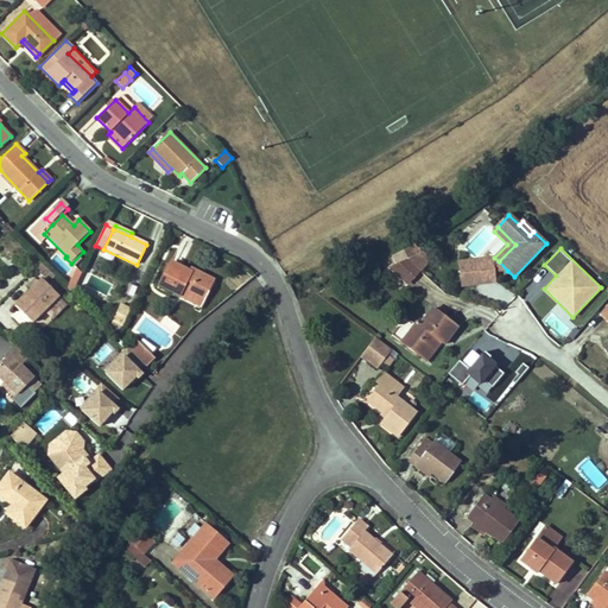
[(406,285),(419,271),(409,260),(405,252),(392,258),(397,266),(388,270),(406,285)]
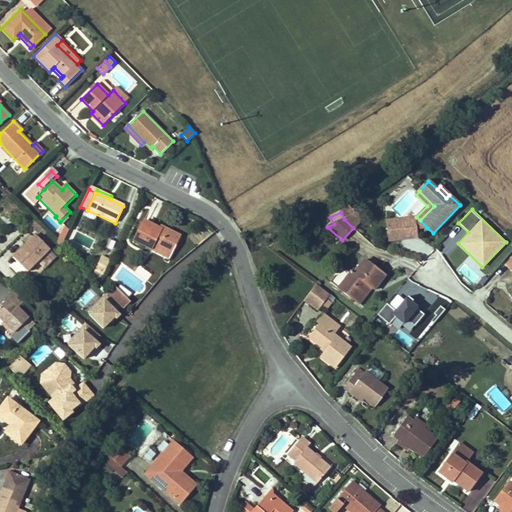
[(344,219),(353,228),(354,229),(360,223),(349,213),(344,219)]
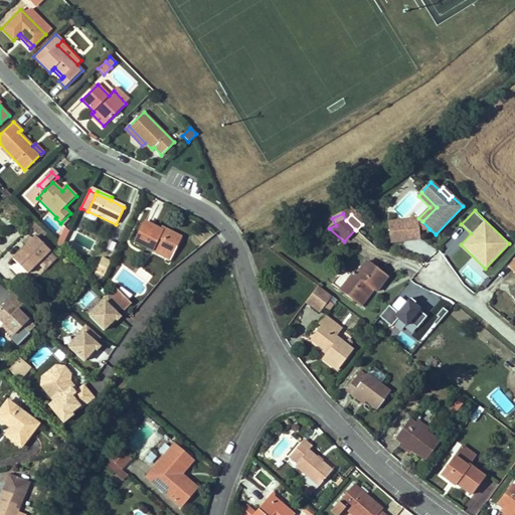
[(422,221),(418,218),(416,218),(417,223),(418,230),(430,229),(422,221)]
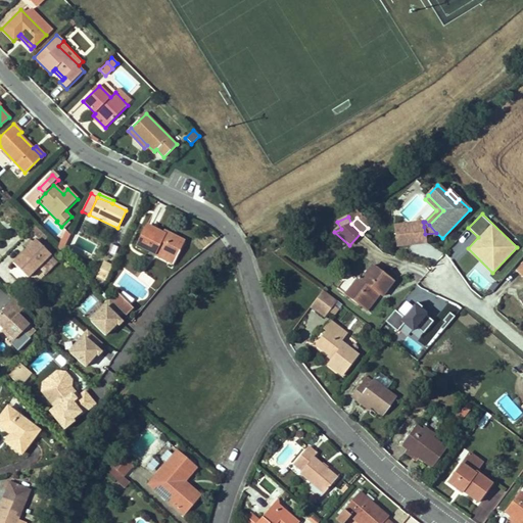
[(408,228),(407,223),(395,225),(397,245),(426,242),(425,234),(424,227),(408,228)]
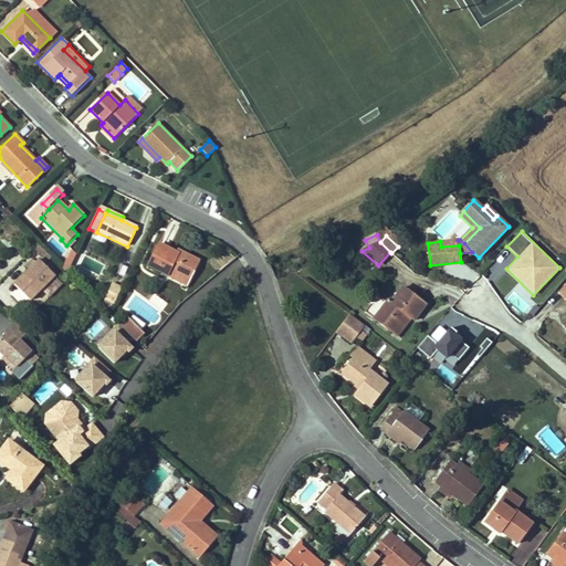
[(170,270),(189,279),(199,260),(179,251),(178,252),(159,243),(149,264),(168,273),(170,270)]
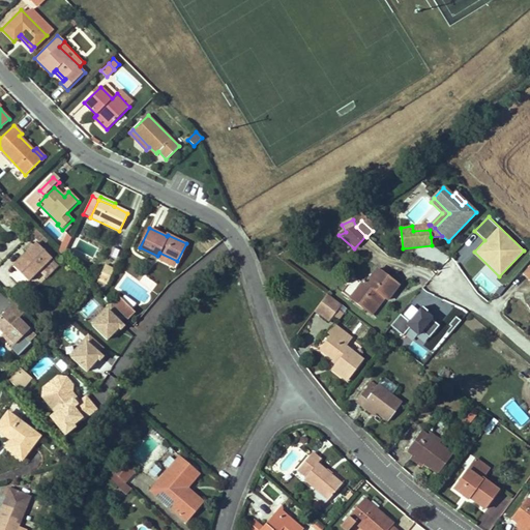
[(40,243),(46,239),(35,229),(31,234),(40,243)]
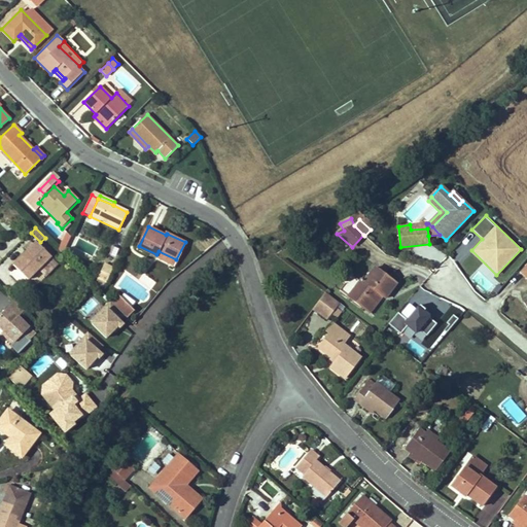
[(66,235),(59,250),(62,254),(70,238),(66,235)]
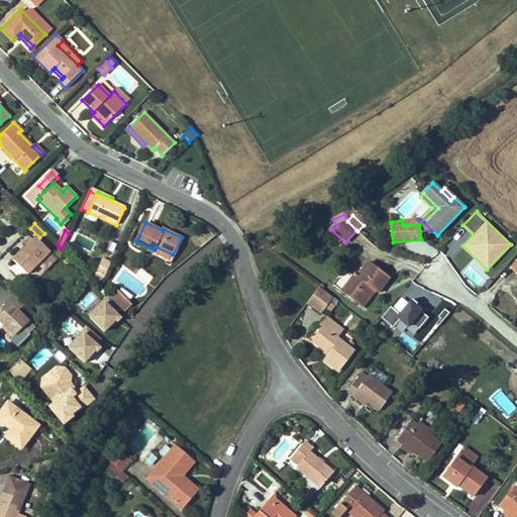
[(43,241),(48,236),(44,233),(39,237),(43,241)]
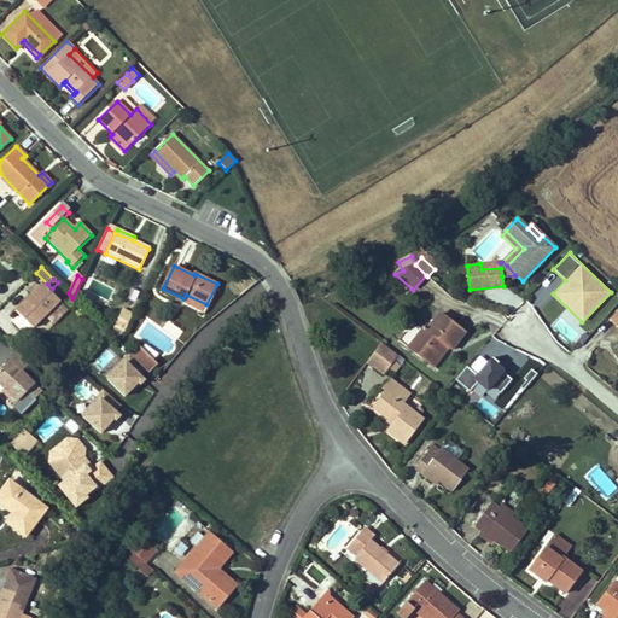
[(38,285),(30,292),(33,296),(41,289),(38,285)]
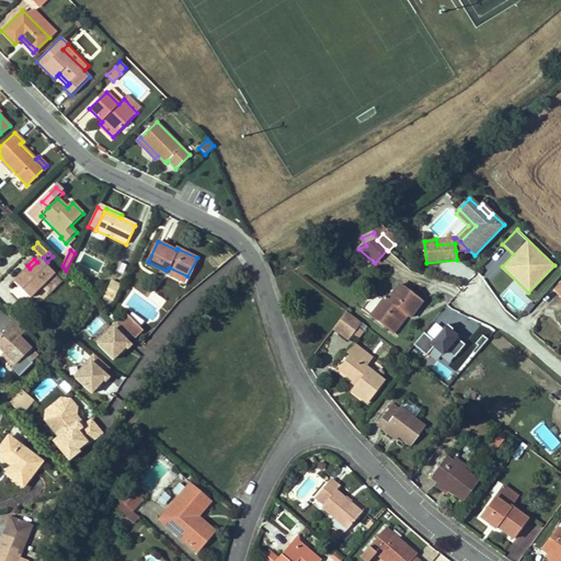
[(15,283),(19,287),(30,298),(55,275),(39,260),(37,262),(30,268),(15,283)]
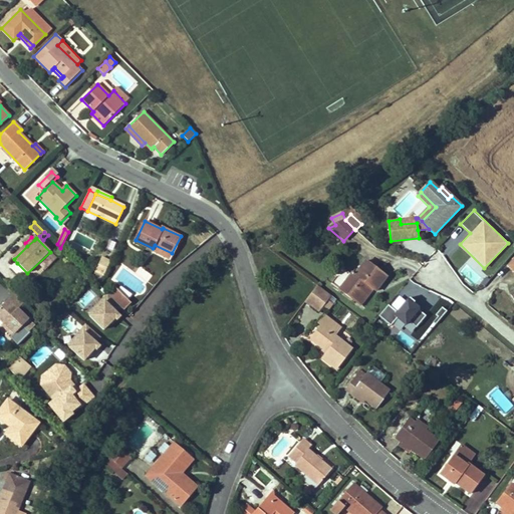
[(155,245),(153,248),(170,257),(172,253),(155,245)]
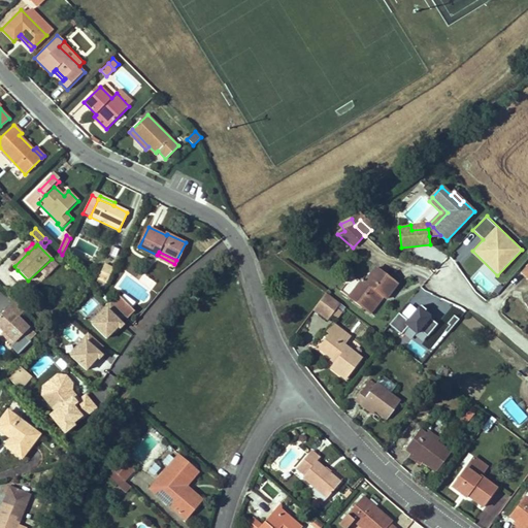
[(96,279),(105,285),(111,270),(102,266),(96,279)]
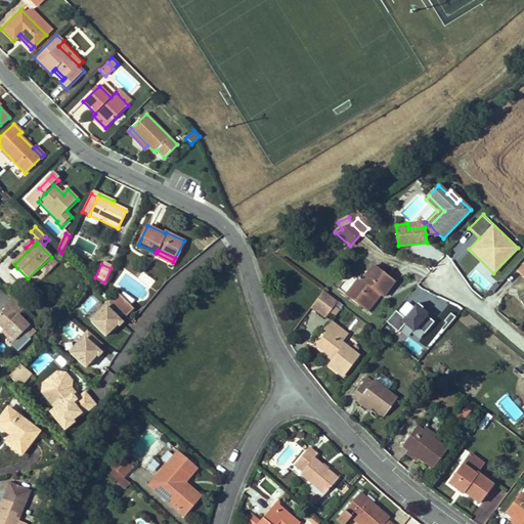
[(377,292),(381,295),(383,297),(394,284),(373,267),(362,280),(359,278),(347,296),(363,308),(377,292)]
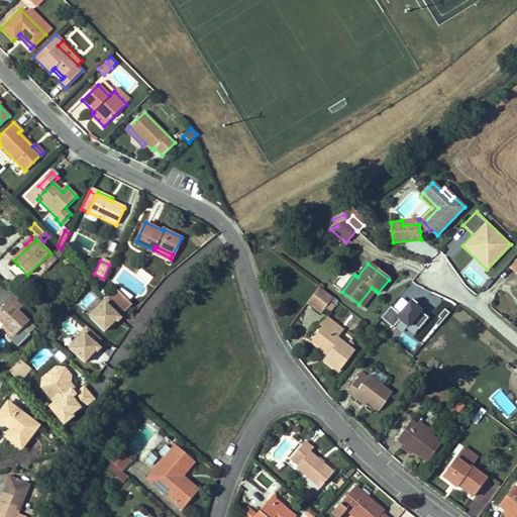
[(333,298),(323,290),(319,288),(307,303),(321,314),(333,298)]
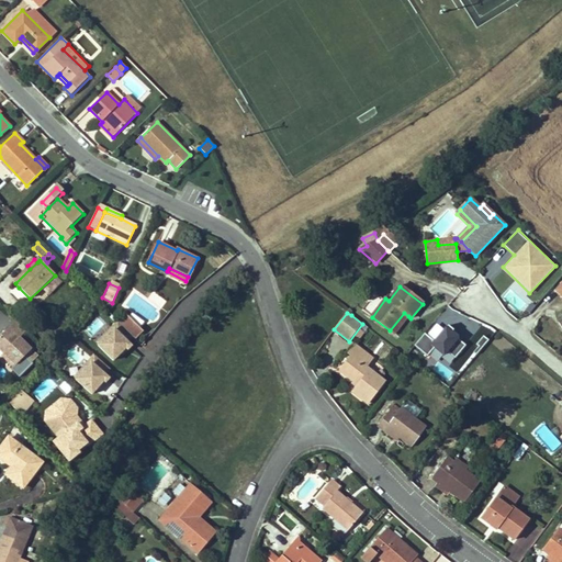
[(390,330),(394,335),(408,316),(404,313),(390,330)]
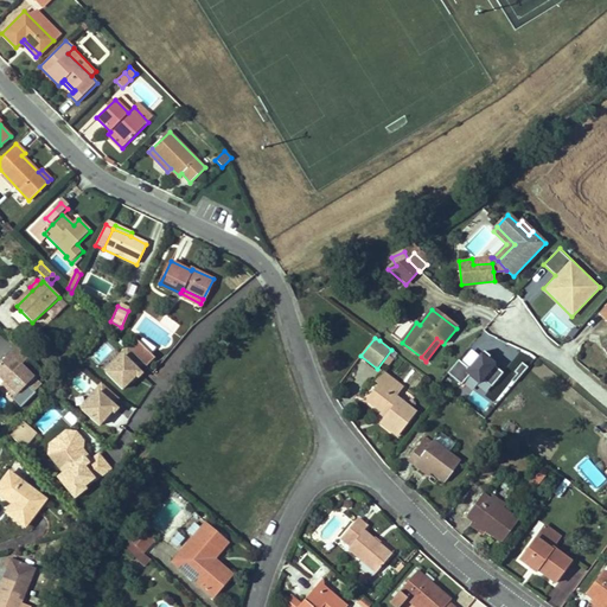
[(135,343),(128,349),(142,363),(148,357),(135,343)]
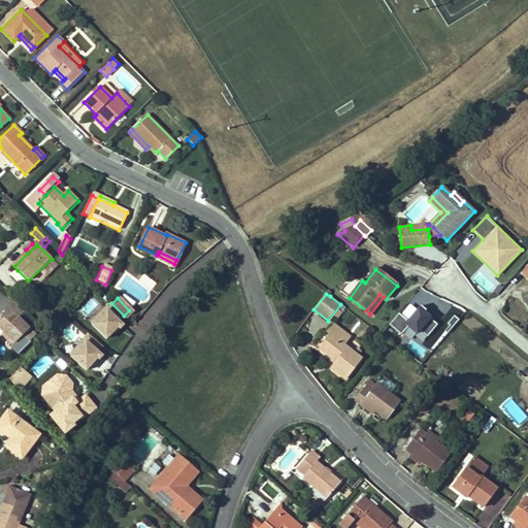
[(14,324),(26,314),(14,302),(0,316),(0,329),(4,334),(15,344),(25,335),(14,324)]
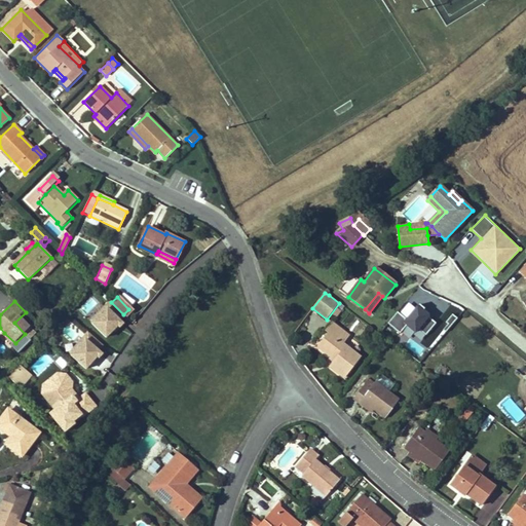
[(88,320),(106,338),(123,322),(106,303),(88,320)]
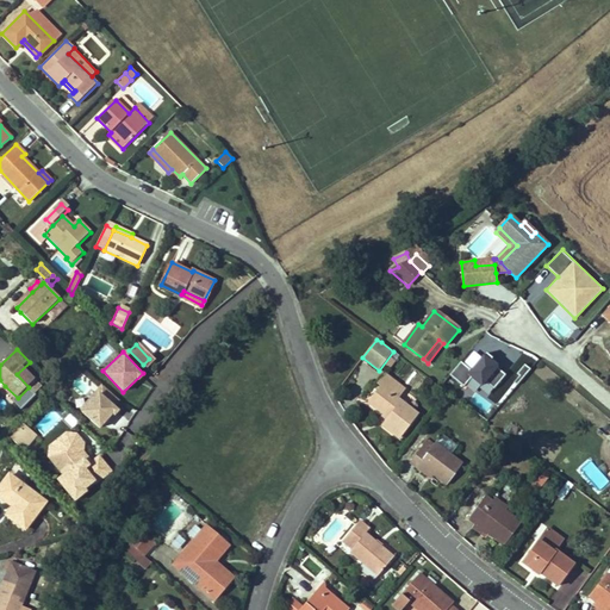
[(471,368),(461,361),(449,374),(464,386),(471,377),(483,386),(486,381),(493,388),(508,372),(484,353),(471,368)]
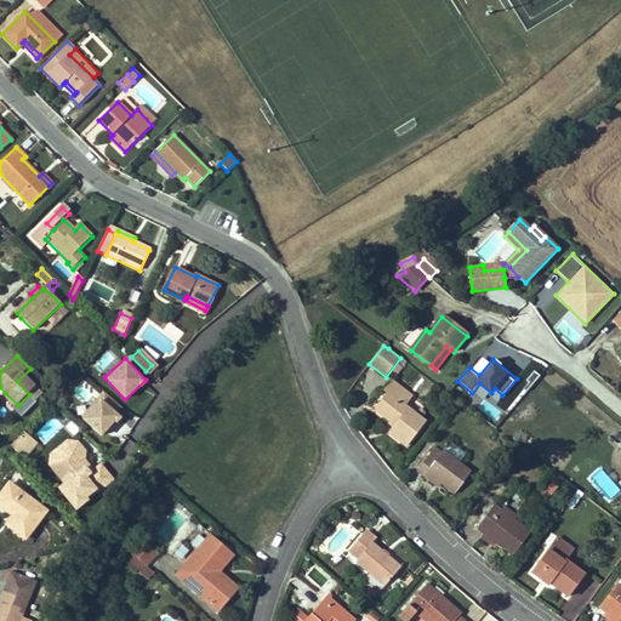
[(81,381),(74,392),(86,400),(93,389),(81,381)]
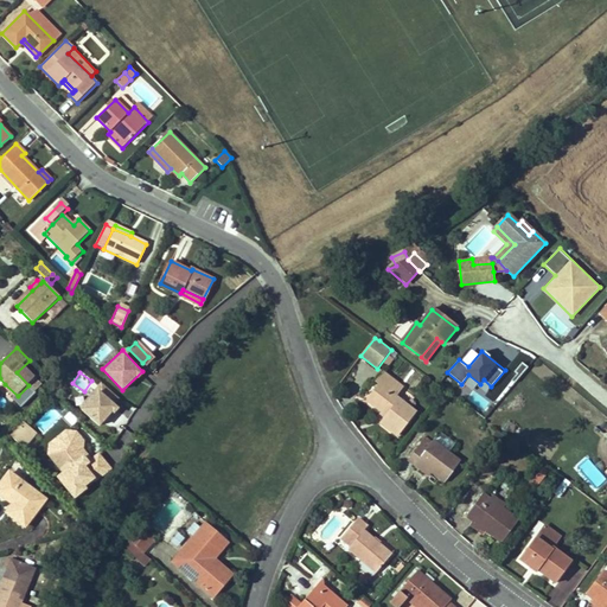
[(389,415),(385,419),(381,423),(397,436),(415,413),(395,396),(402,387),(383,374),(377,381),(381,384),(369,400),(383,413),(384,411),(389,415)]
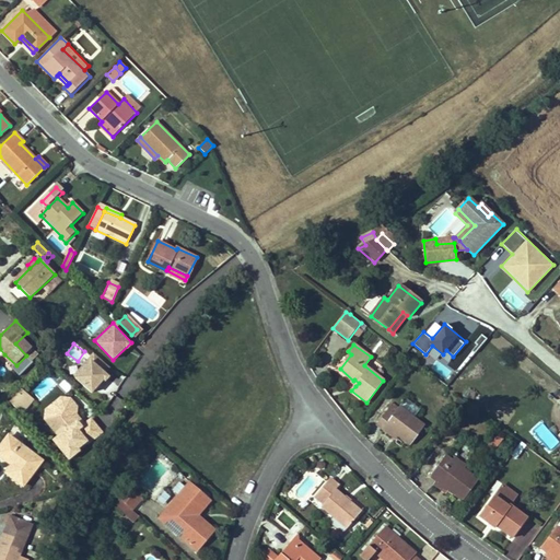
[(72,374),(91,394),(113,373),(93,353),(72,374)]
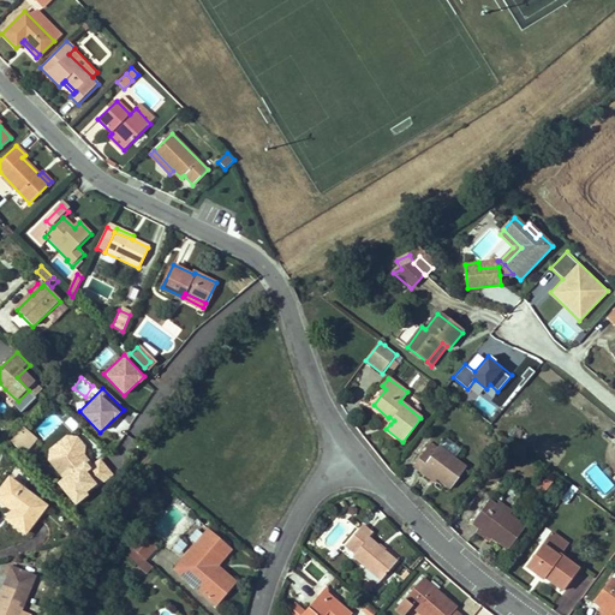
[(3,392),(15,404),(18,401),(5,389),(3,392)]
